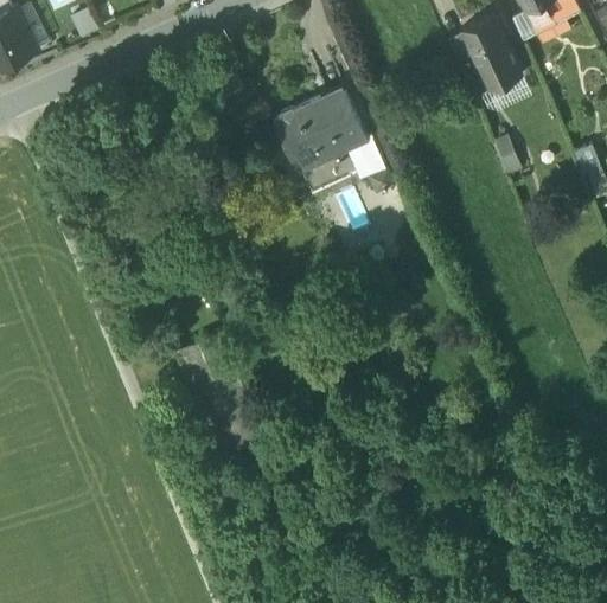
[(7,0),(0,0),(0,14),(13,10),(7,0)]
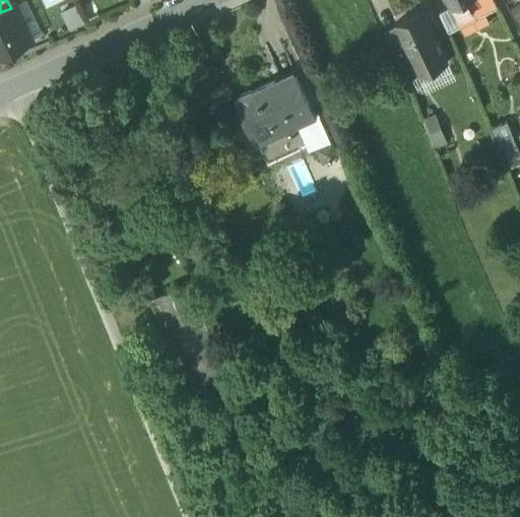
[(442,0),(448,11),(449,12),(450,12),(456,23),(465,18),(462,12),(469,9),(467,4),(474,0),(442,0)]
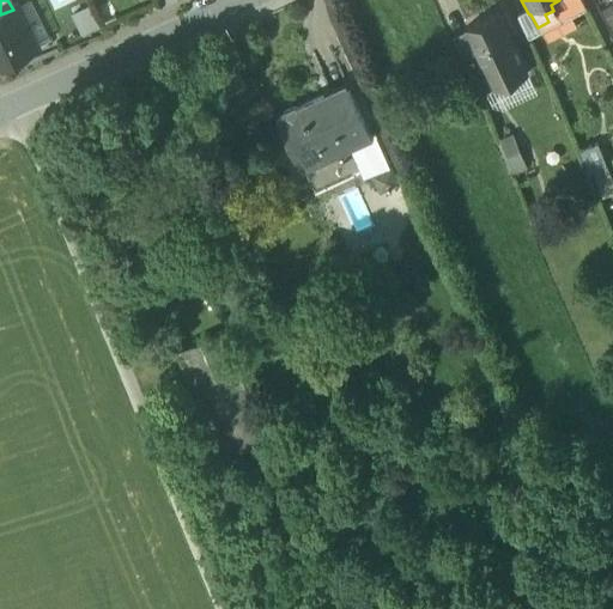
[(562,0),(570,19),(586,12),(578,0),(562,0)]
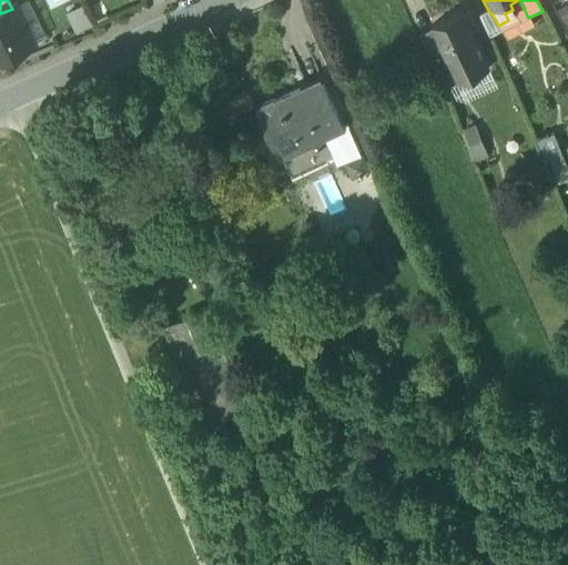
[(12,9),(0,13),(0,63),(36,46),(16,7),(12,9)]
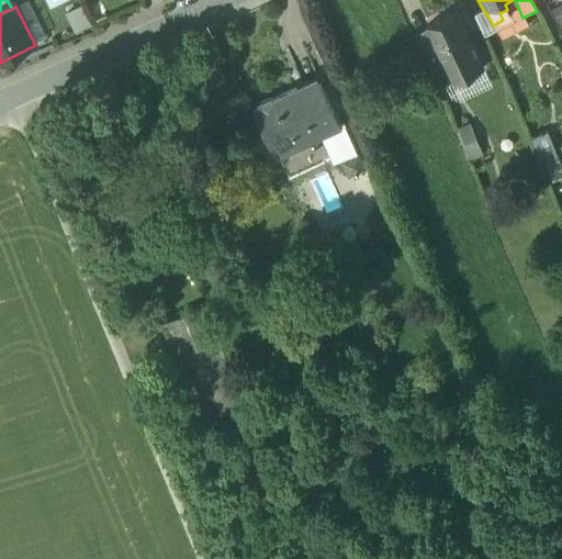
[(92,29),(83,10),(68,18),(76,36),(92,29)]
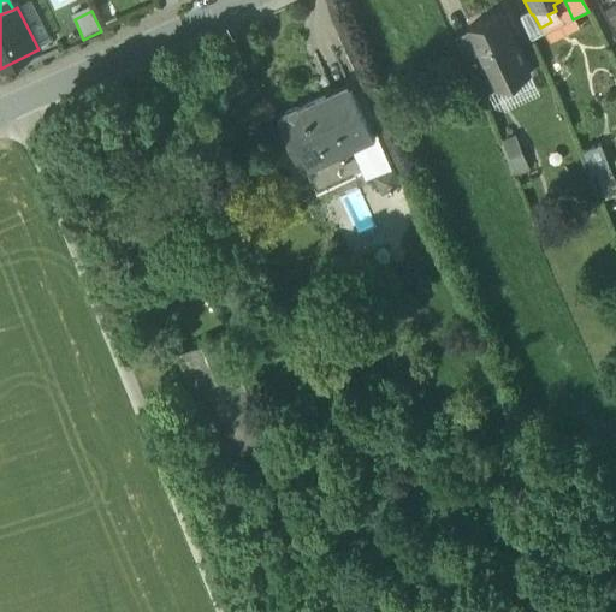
[(531,13),(521,18),(529,40),(543,33),(540,28),(533,15),(532,15),(531,13)]
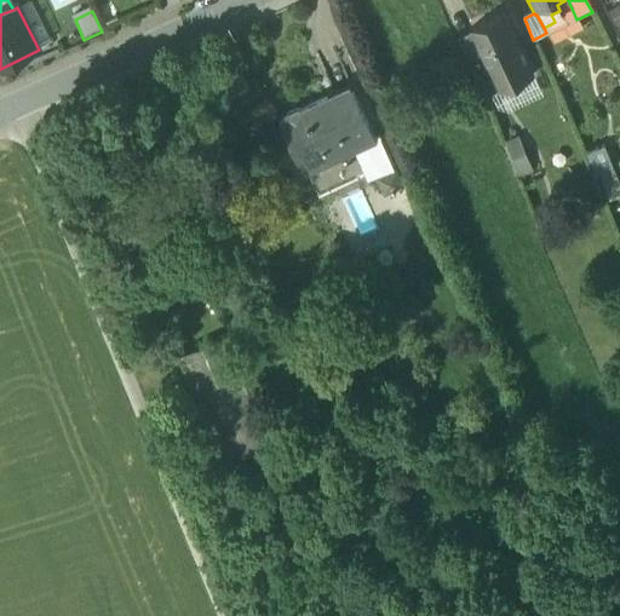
[(504,17),(471,32),(474,36),(483,58),(500,93),(533,79),(504,17)]
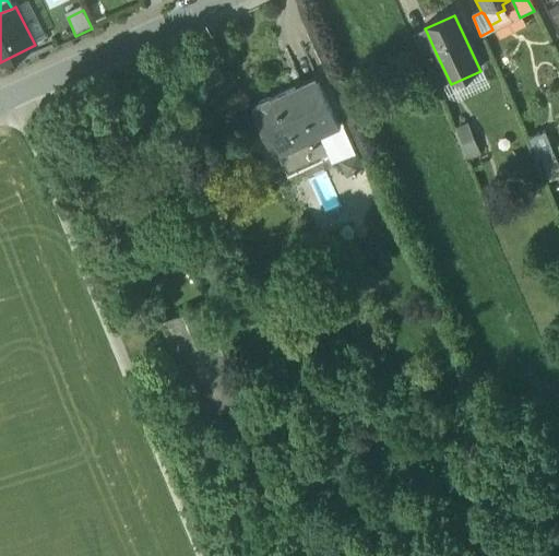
[(427,33),(413,40),(421,59),(436,52),(427,33)]
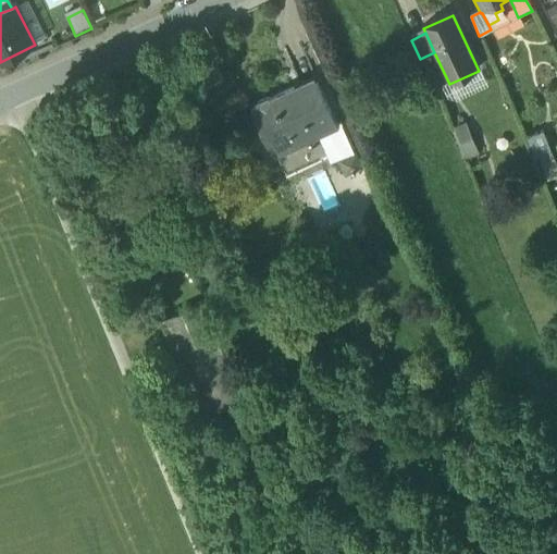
[(295,90),(270,101),(269,100),(259,105),(259,107),(252,110),(270,146),(293,135),(293,130),(307,123),(314,137),(337,126),(318,85),(297,95),(295,90)]
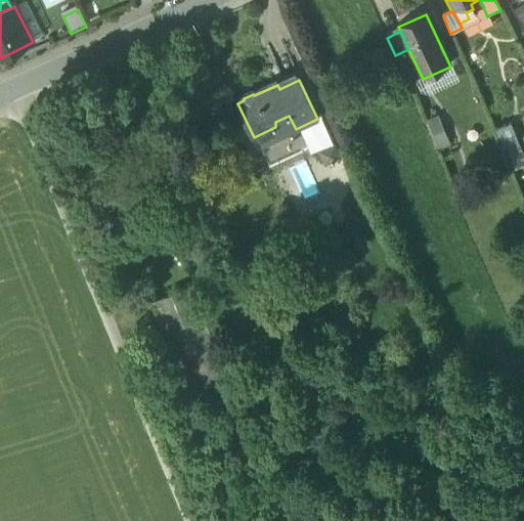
[(449,145),(438,120),(427,125),(438,149),(449,145)]
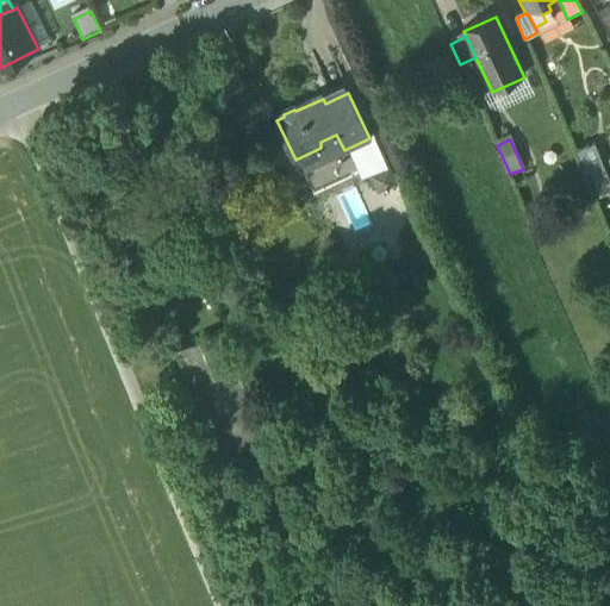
[(595,147),(577,152),(585,174),(603,167),(595,147)]
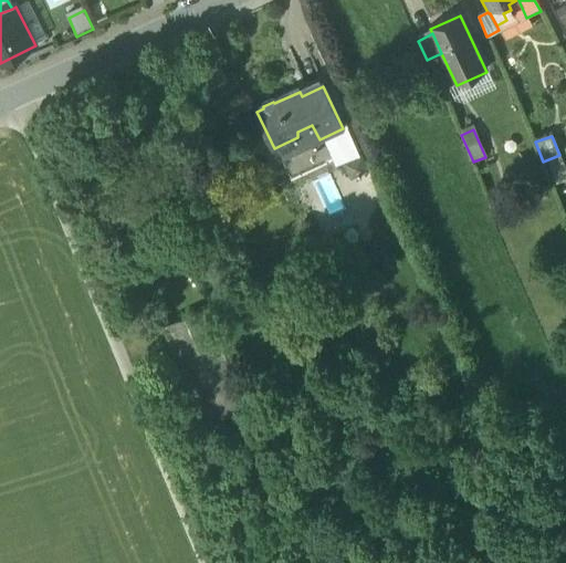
[(360,157),(346,164),(352,177),(357,175),(357,176),(360,175),(362,173),(366,170),(360,157)]
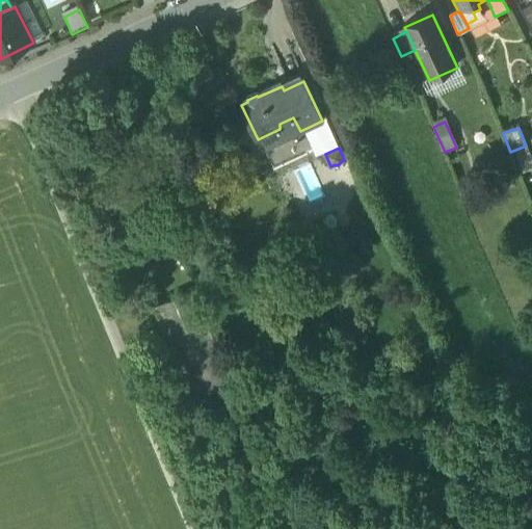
[(232,382),(193,291),(156,307),(194,398),(232,382)]
